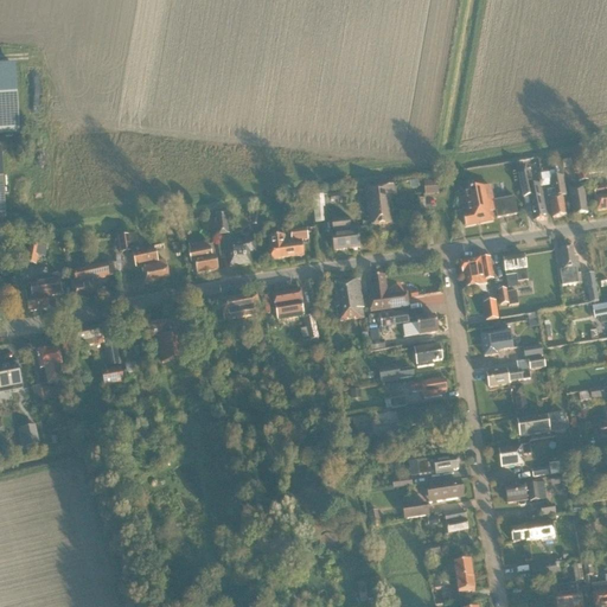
[(0,217),(6,218),(1,152),(0,152),(0,133),(19,132),(16,69),(0,69),(0,217)]
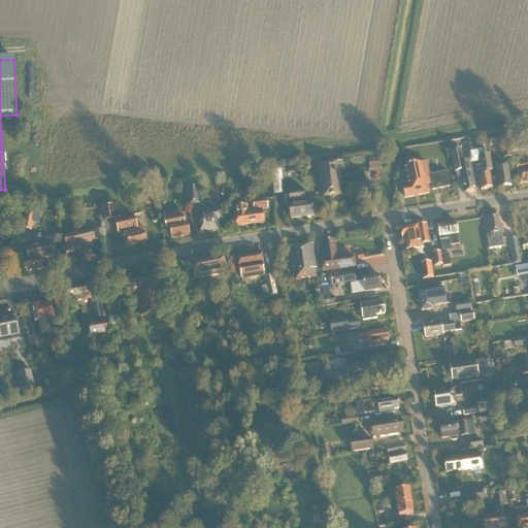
[(490,154),(487,139),(481,140),(483,147),(484,150),(477,151),(477,152),(470,153),(471,159),(470,159),(469,160),(470,164),(479,162),(481,173),(477,173),(481,191),(492,189),(489,171),(493,170),(490,154)]
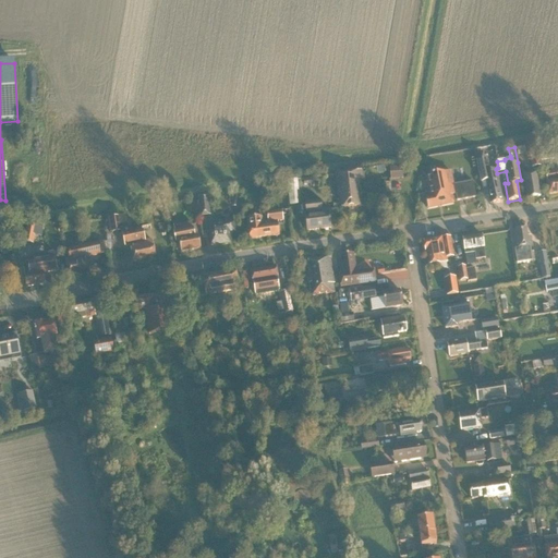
[(555,159),(554,152),(541,154),(542,160),(555,159)]
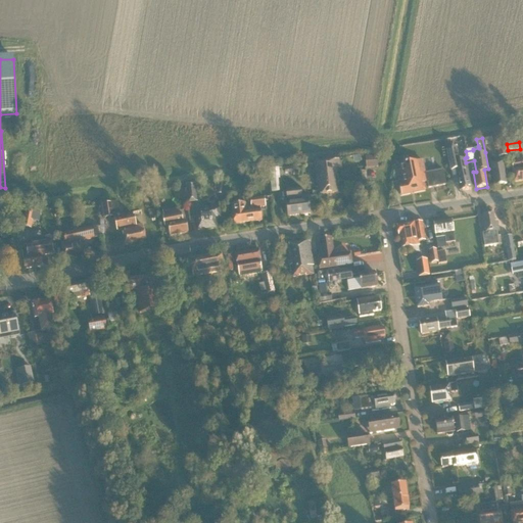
[(507,156),(505,145),(497,146),(498,157),(507,156)]
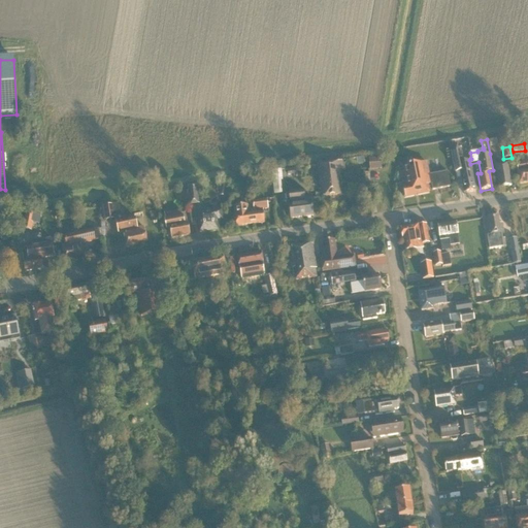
[(464,165),(461,151),(451,153),(456,179),(461,178),(464,194),(475,192),(469,164),(464,165)]
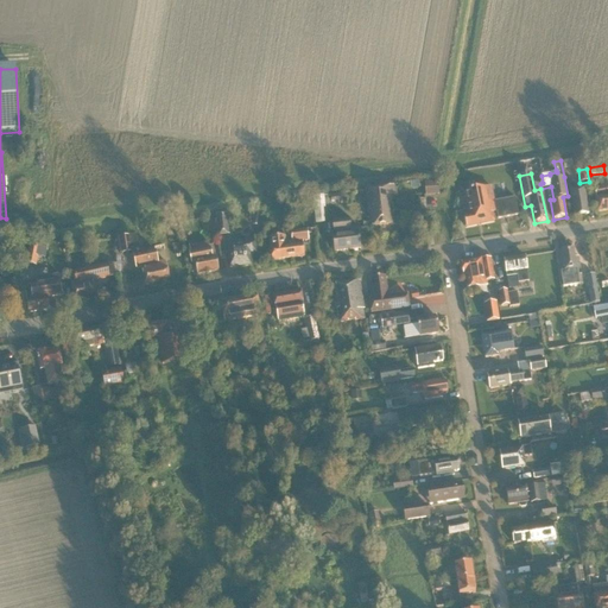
[(439,195),(438,182),(424,183),(425,196),(439,195)]
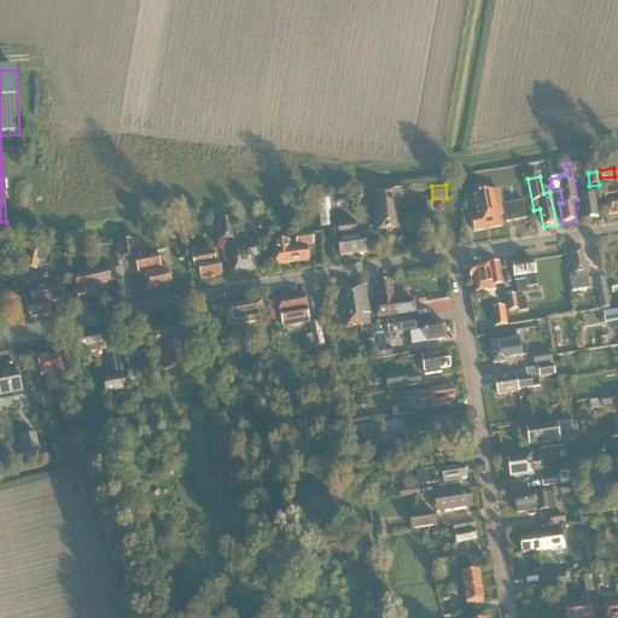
[(617,185),(611,187),(612,192),(605,193),(608,216),(617,214),(617,185)]
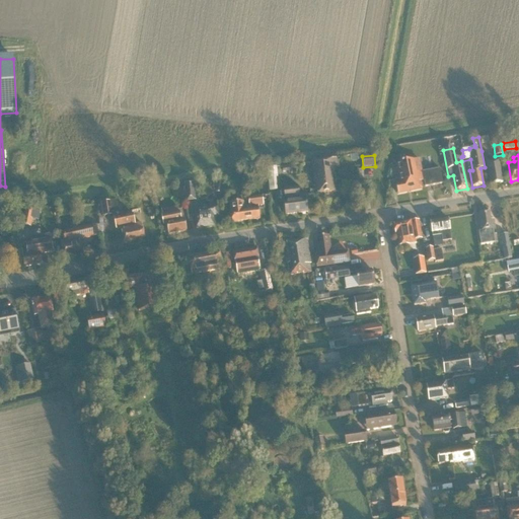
[(491,160),(491,156),(486,157),(491,184),(503,182),(499,159),(491,160)]
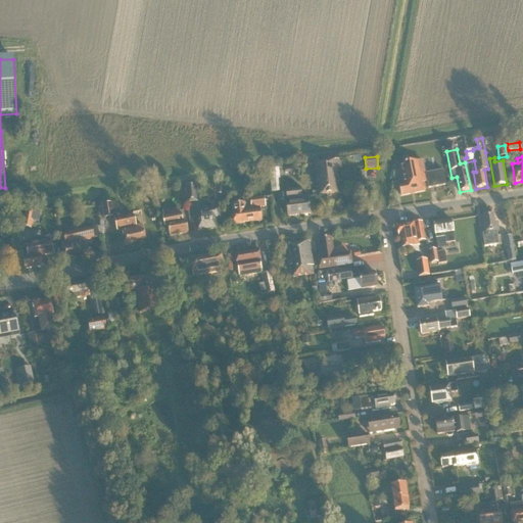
[(341,168),(340,160),(315,163),(318,196),(339,193),(337,169),(339,169),(339,168),(341,168)]
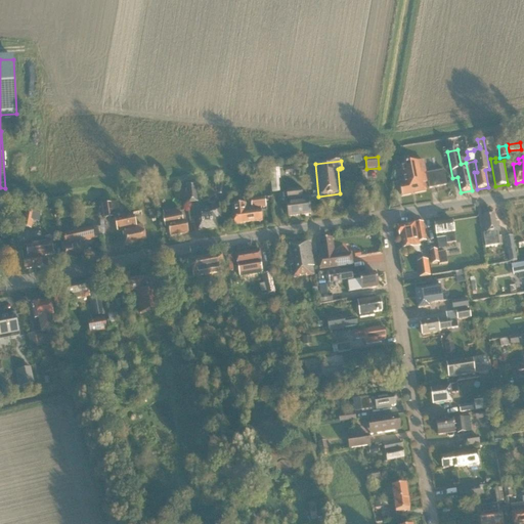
[(427,183),(423,162),(399,167),(402,185),(400,186),(401,197),(426,191),(424,183),(427,183)]
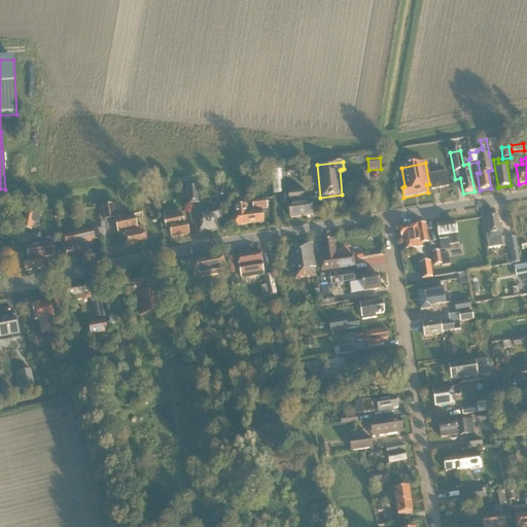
[(447,175),(434,176),(436,185),(448,183),(447,175)]
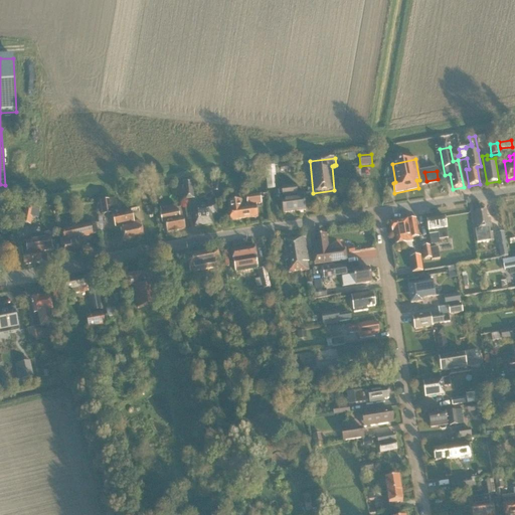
[(275,189),(274,177),(266,177),(267,190),(275,189)]
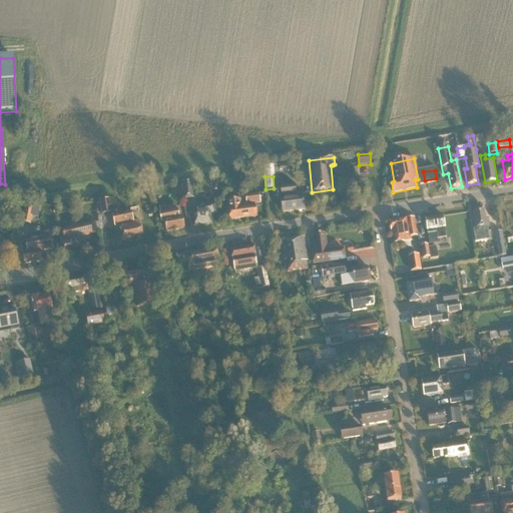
[(190,182),(182,182),(183,199),(184,199),(184,200),(191,199),(191,198),(193,198),(191,182),(190,182)]
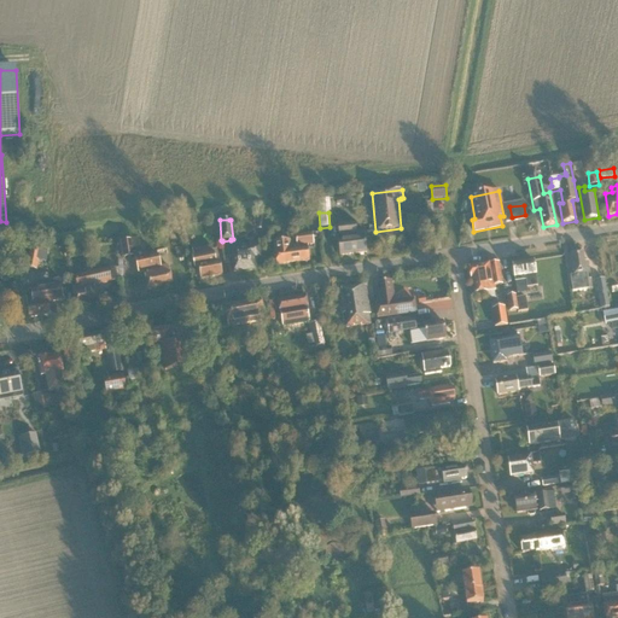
[(357,235),(355,223),(338,225),(339,238),(338,238),(338,243),(340,256),(366,252),(363,234),(357,235)]
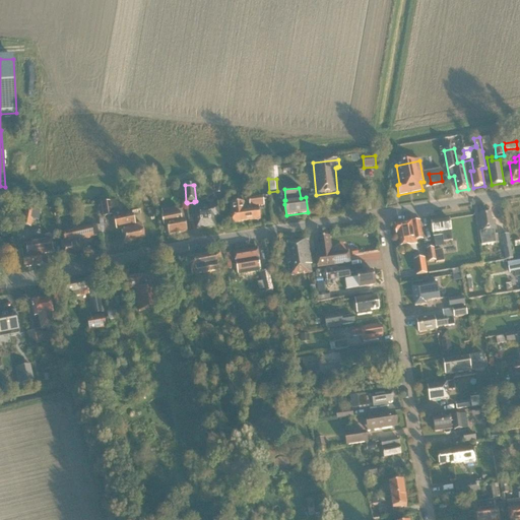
[(247,207),(249,221),(260,220),(259,206),(264,206),(263,197),(248,198),(250,207),(247,207)]
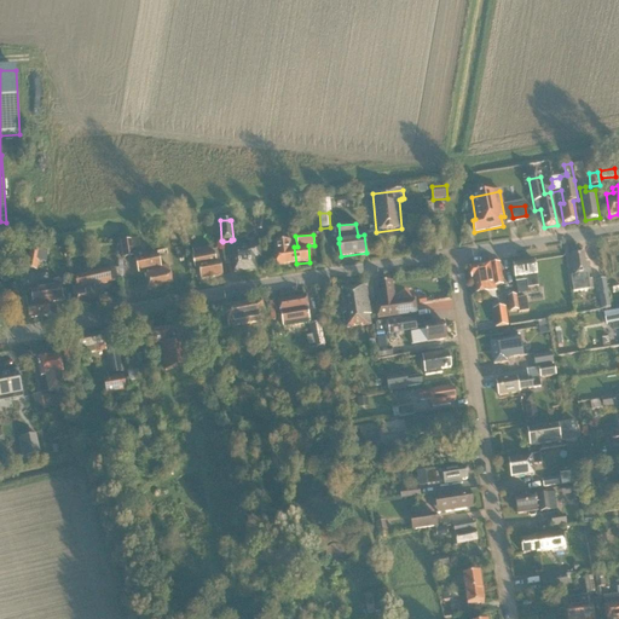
[(138,256),(136,241),(119,243),(121,259),(138,256)]
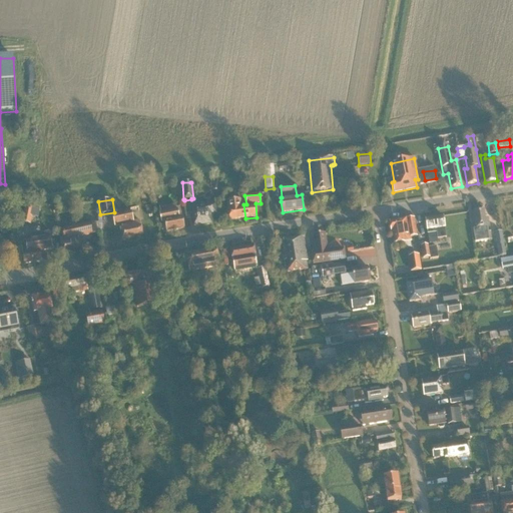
[(245,218),(243,204),(242,204),(242,203),(240,204),(239,199),(226,201),(229,220),(245,218)]
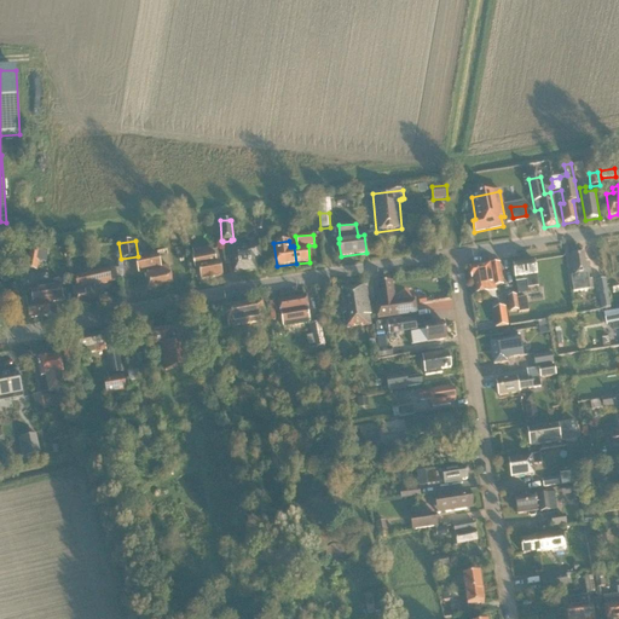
[(244,248),(243,246),(232,247),(235,273),(255,271),(255,259),(261,259),(260,247),(244,248)]
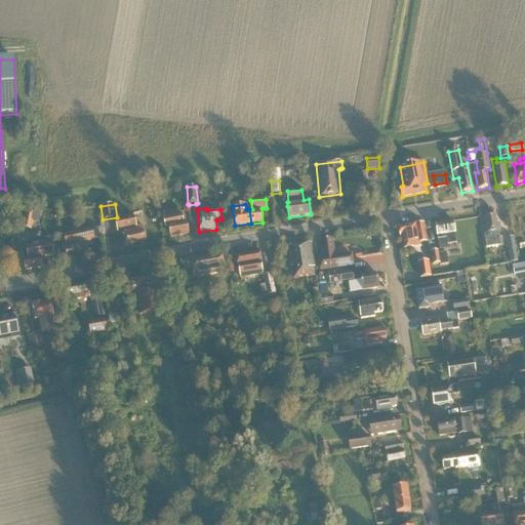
[(184,224),(180,211),(180,210),(163,213),(164,218),(163,218),(165,229),(168,228),(170,237),(189,234),(187,224),(184,224)]
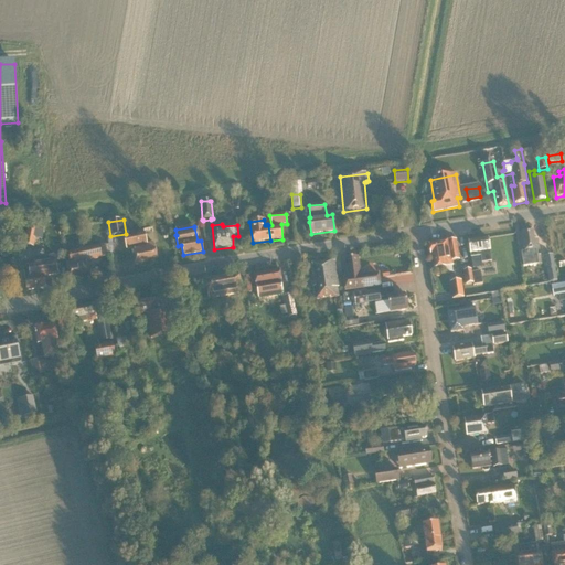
[(42,241),(44,232),(28,230),(24,246),(33,248),(35,240),(42,241)]
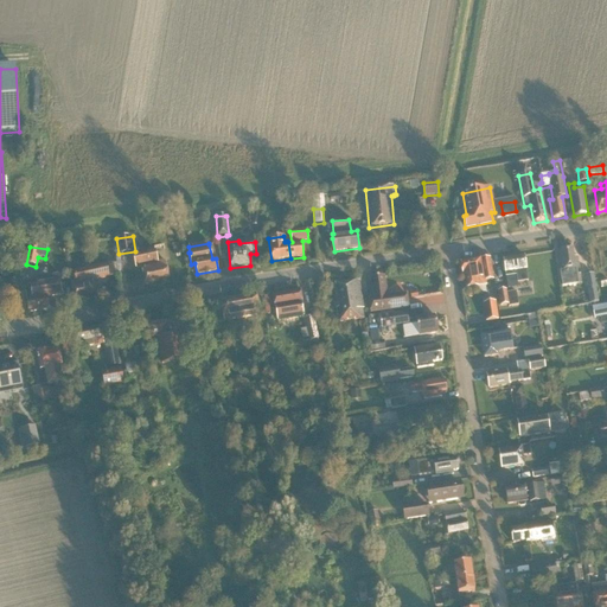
[(574,257),(573,249),(561,250),(561,253),(557,254),(562,288),(574,286),(582,285),(577,257),(574,257)]
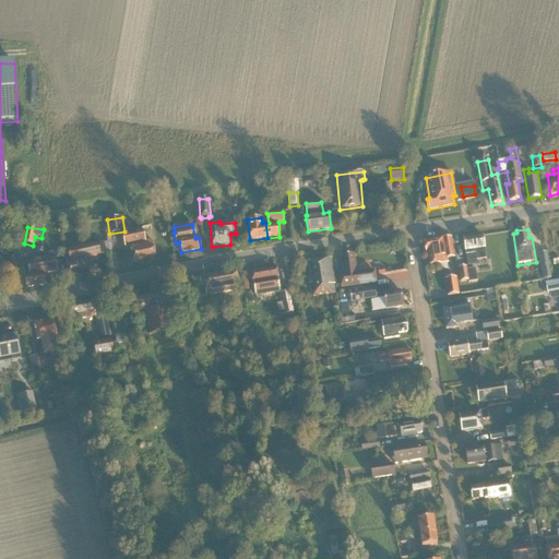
[(145,242),(143,232),(122,236),(125,247),(133,246),(134,249),(131,250),(133,263),(156,258),(153,241),(145,242)]
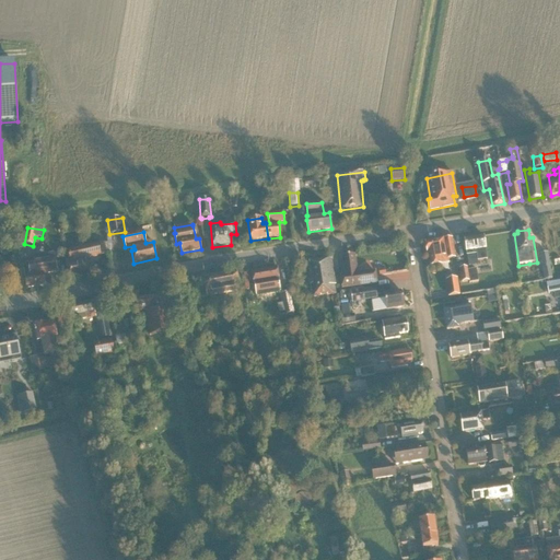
[(486,249),(483,236),(464,240),(467,256),(477,255),(478,261),(487,260),(486,249)]
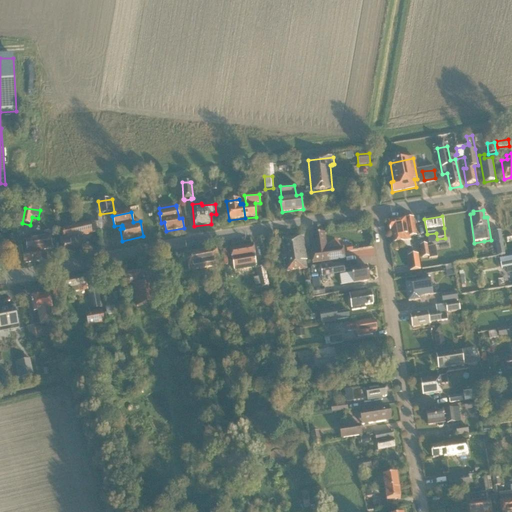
[(416,236),(413,218),(388,222),(390,232),(391,232),(393,244),(403,242),(411,241),(410,237),(416,236)]
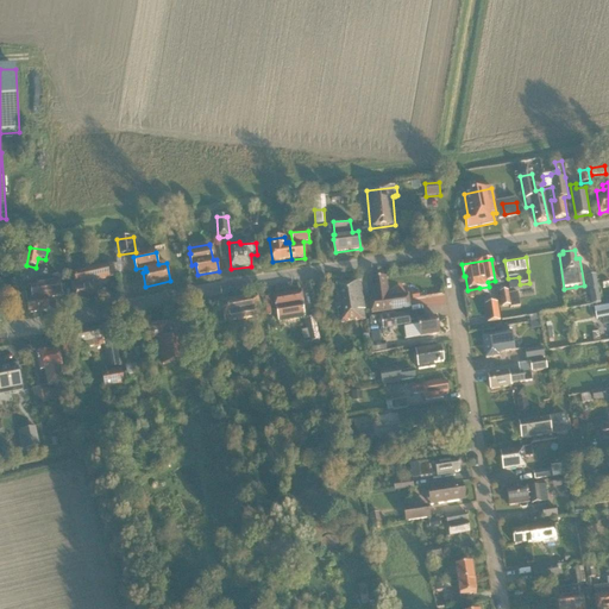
[(115,277),(114,265),(107,267),(74,274),(76,286),(73,286),(73,290),(75,303),(96,299),(94,286),(93,282),(115,277)]
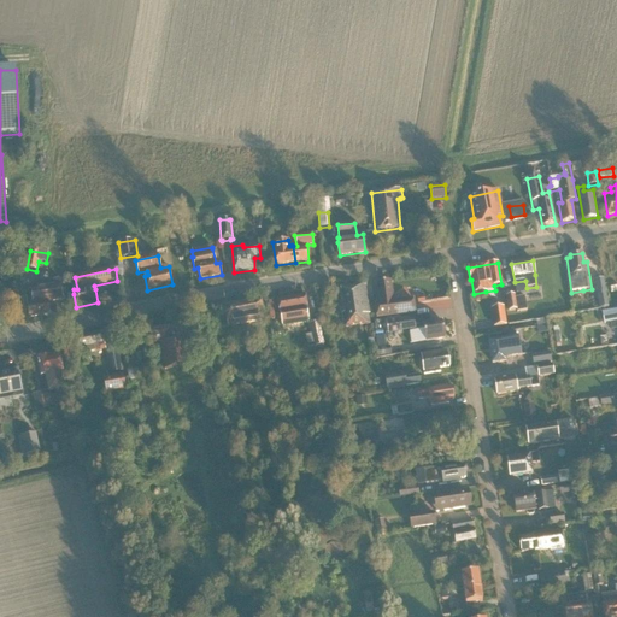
[(604,278),(601,280),(594,281),(599,310),(609,307),(604,278)]
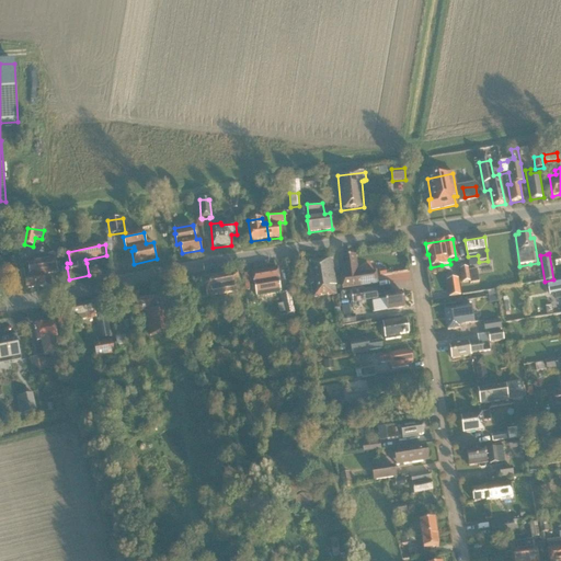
[(52,260),(50,254),(32,258),(33,263),(27,264),(24,271),(25,277),(26,289),(45,286),(44,275),(57,273),(55,260),(52,260)]
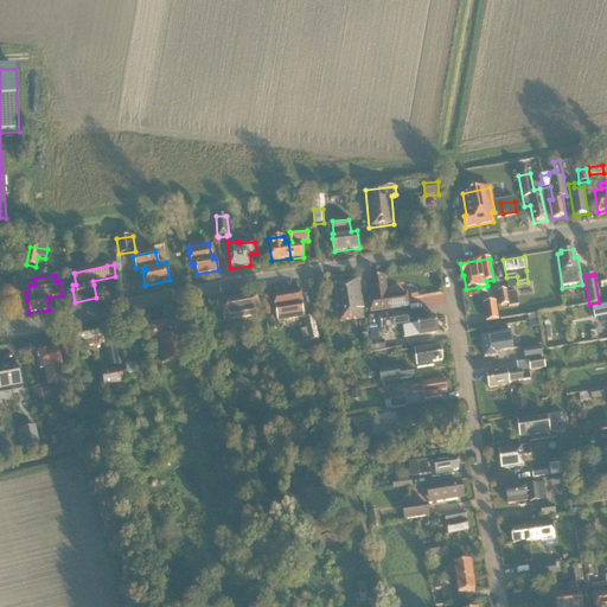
[(387,298),(384,278),(371,279),(374,298),(370,298),(371,313),(408,308),(407,295),(387,298)]
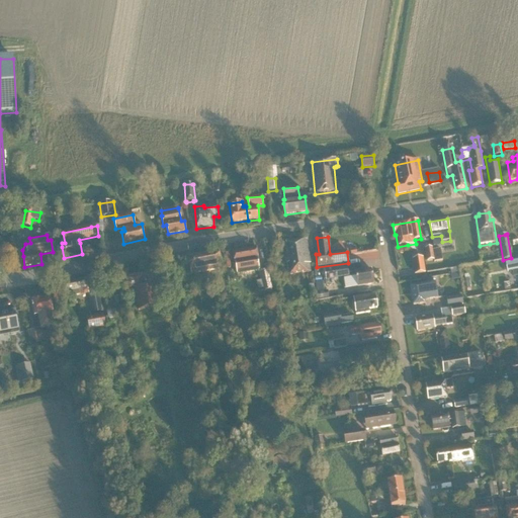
[(311,264),(307,240),(286,243),(288,255),(289,263),(287,263),(289,275),(311,272),(310,264),(311,264)]
